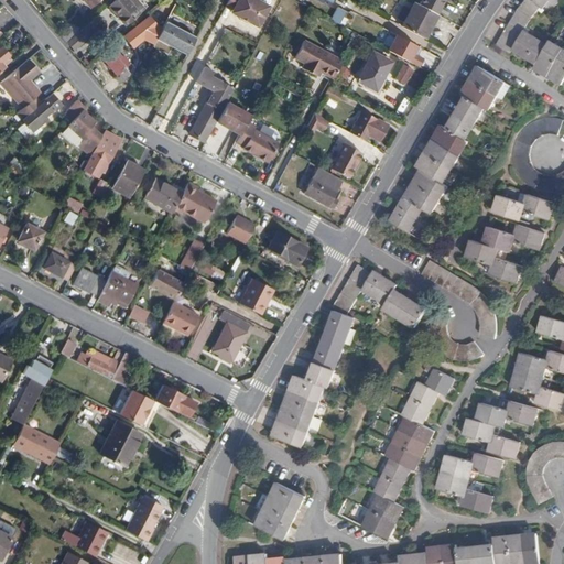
[(127,0),(116,0),(109,6),(126,26),(140,14),(127,0)]
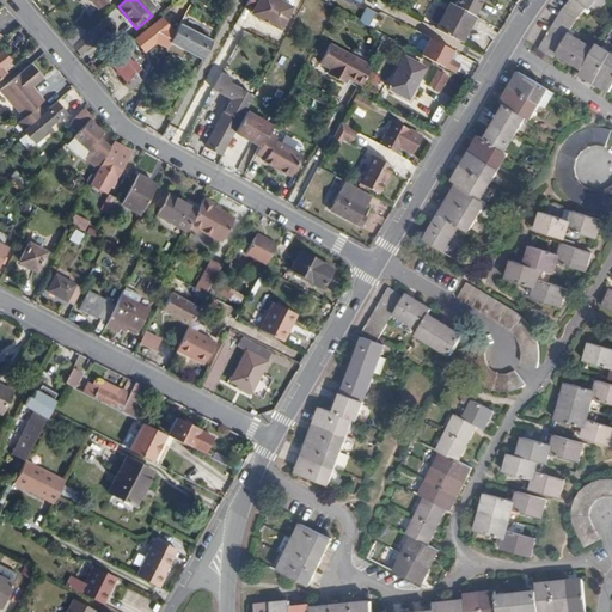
[(248,0),(246,5),(254,10),(252,12),(280,28),(292,6),(280,0),(248,0)]
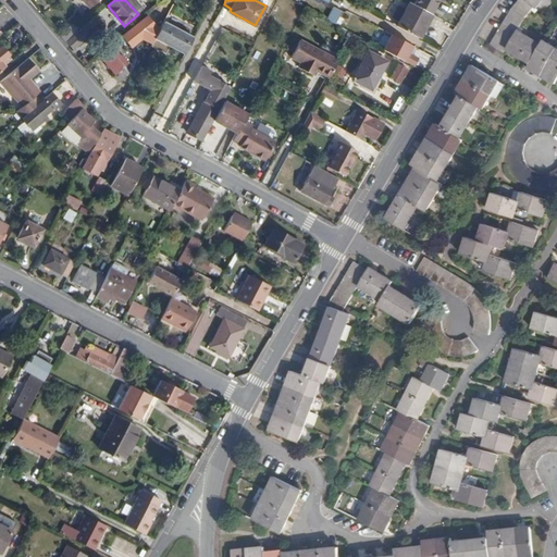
[(434,0),(415,0),(412,4),(428,13),(434,0)]
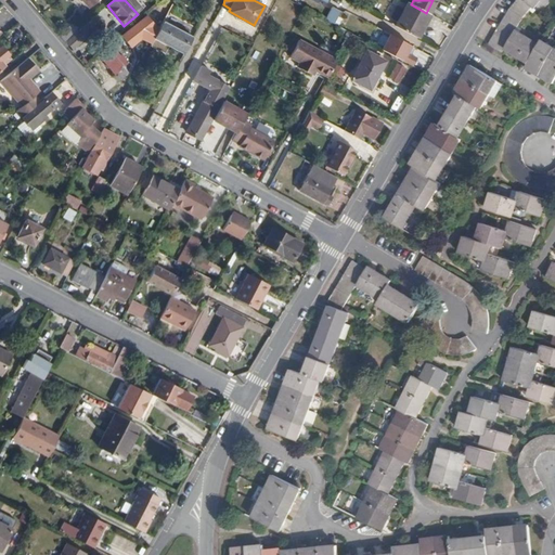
[(503,52),(505,49),(516,30),(523,18),(533,7),(526,0),(516,0),(510,9),(489,43),(503,52)]
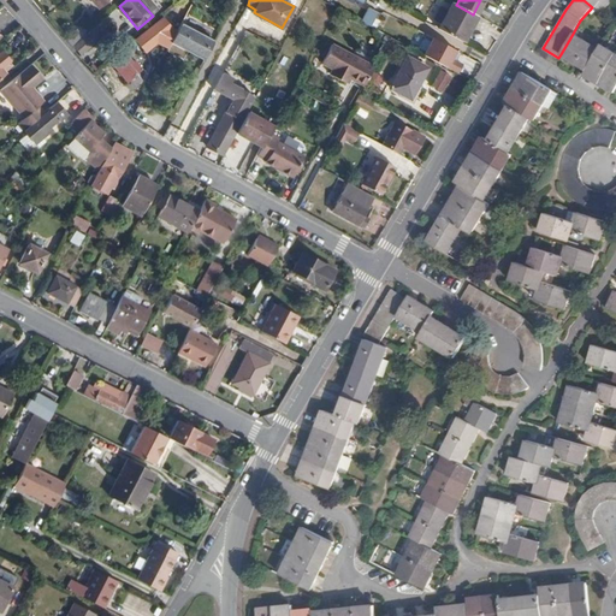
[(451,3),(437,29),(462,42),(475,16),(473,15),(456,5),(451,3)]
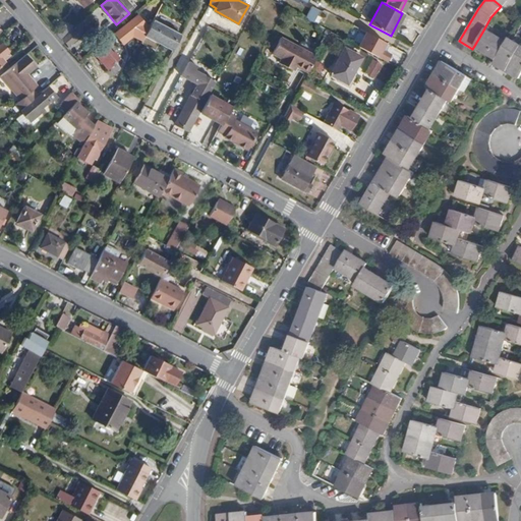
[(306,17),(312,20),(319,9),(311,6),(306,17)]
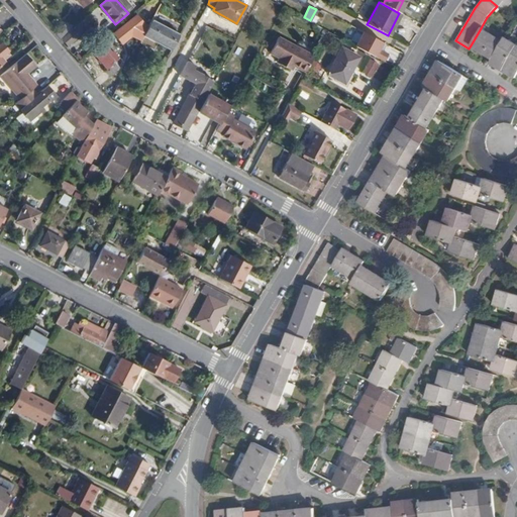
[(72,29),(61,39),(67,46),(86,29),(80,22),(72,29)]
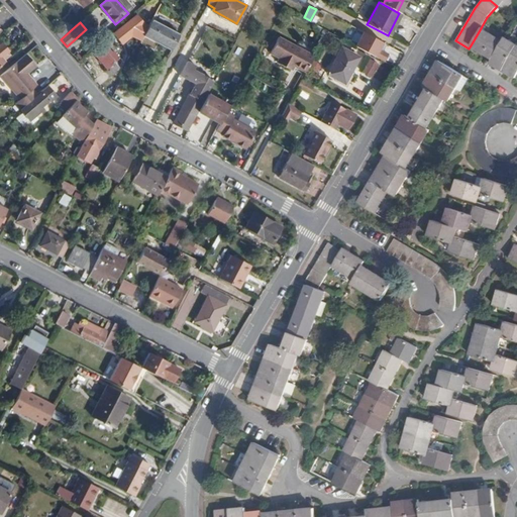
[(151,22),(142,37),(154,44),(171,53),(179,36),(151,22)]
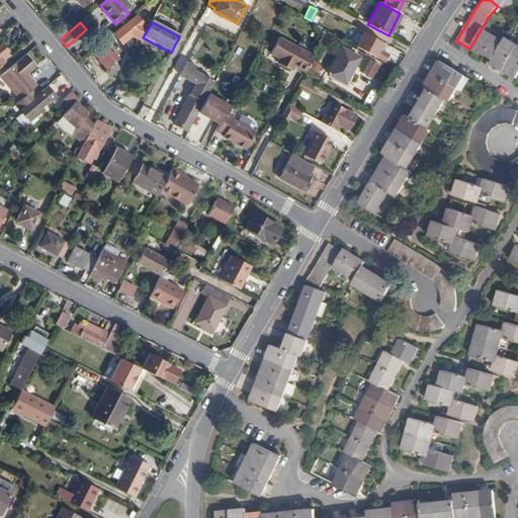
[(482,28),(471,46),(494,58),(503,41),(482,28)]
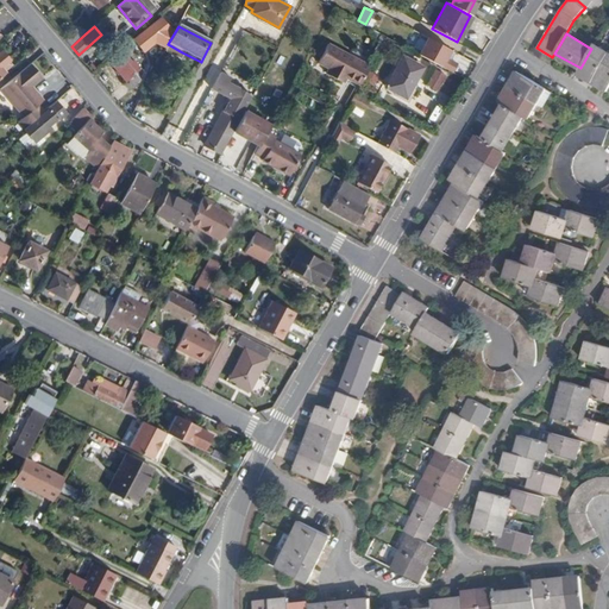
[(426,35),(419,52),(446,63),(453,45),(426,35)]
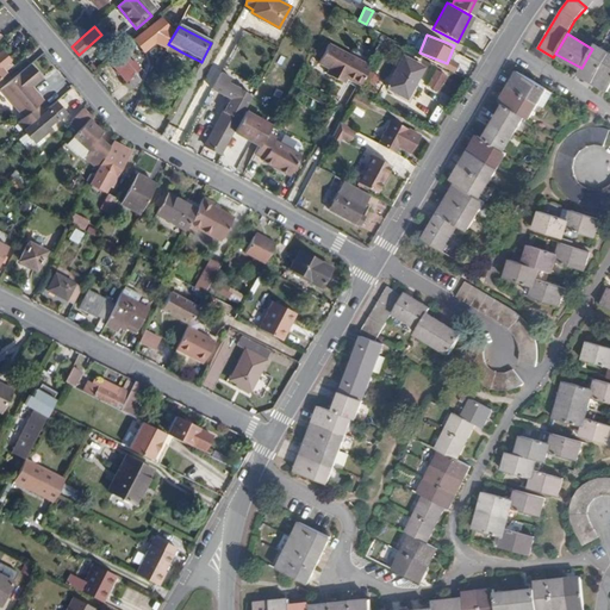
[(361,85),(371,67),(350,56),(329,44),(319,62),(329,67),(327,73),(338,80),(342,74),(347,79),(361,85)]
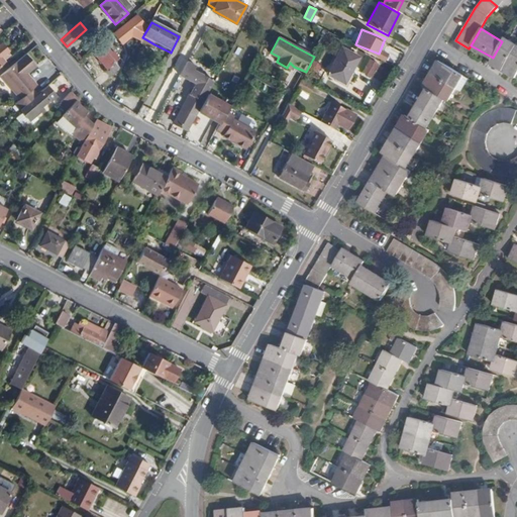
[(502,41),(493,58),(491,62),(503,70),(516,45),(516,44),(505,37),(502,41)]
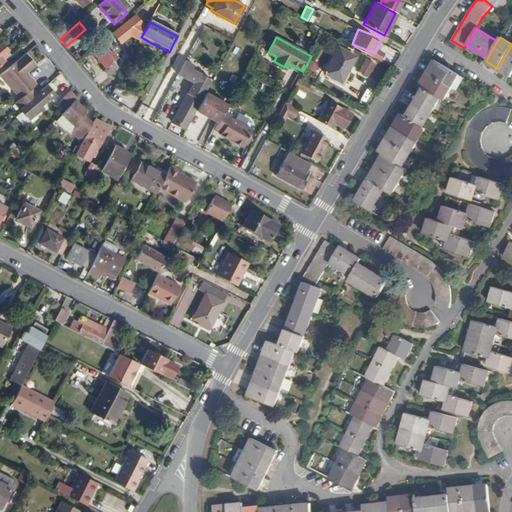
[(0,64),(5,61),(1,57),(9,50),(2,42),(0,43),(0,64)]
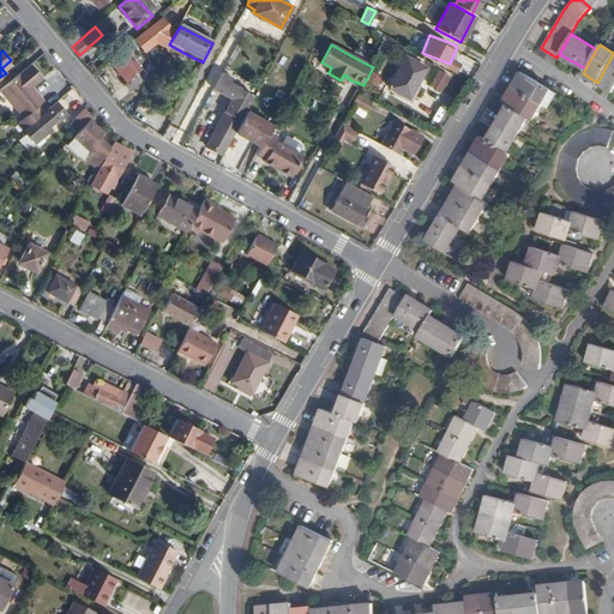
[(613,54),(597,83),(612,91),(613,88),(613,54)]
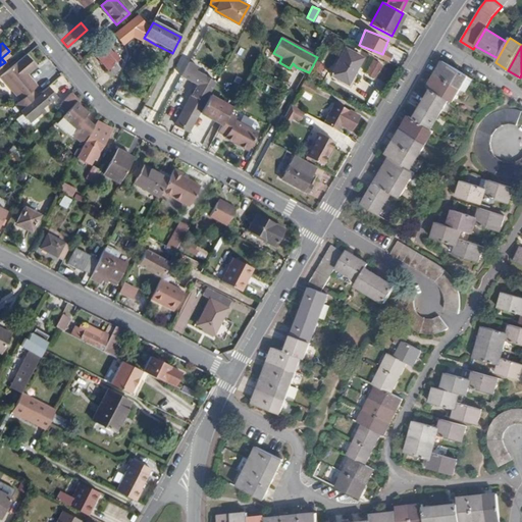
[(105,48),(97,54),(108,67),(107,69),(112,74),(121,66),(105,48)]
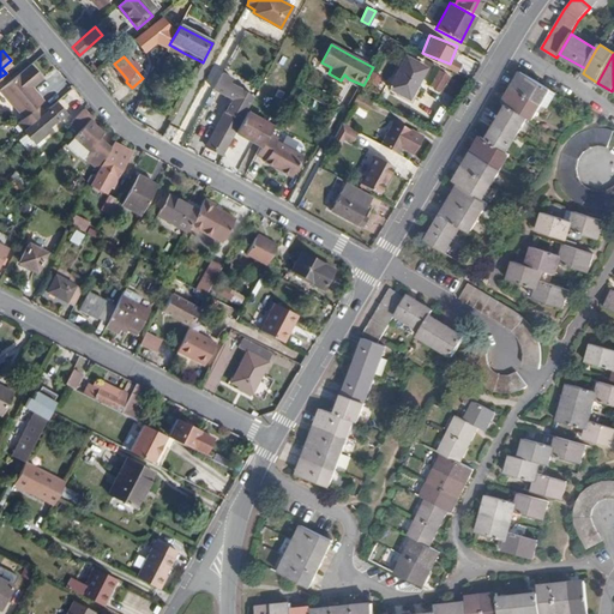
[(403,56),(386,85),(407,96),(423,66),(403,56)]
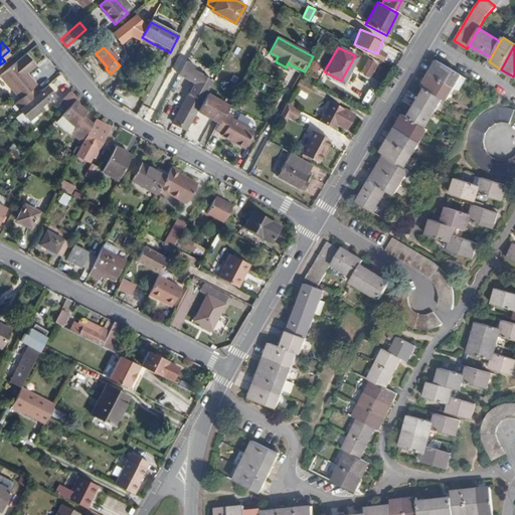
[(25,53),(0,75),(20,99),(15,103),(20,109),(37,94),(32,89),(37,84),(27,73),(36,65),(25,53)]
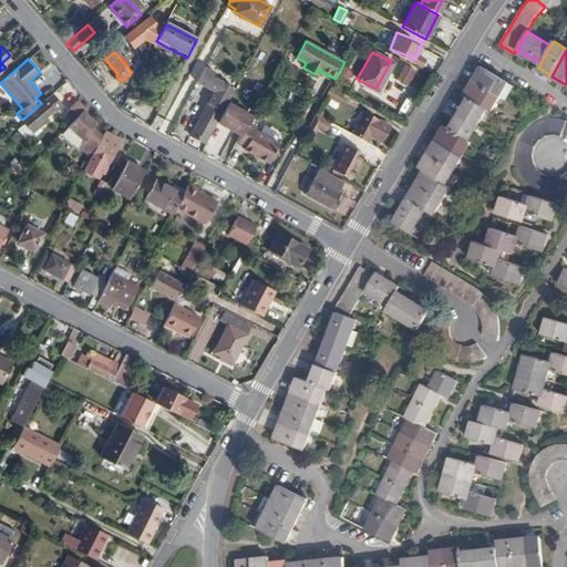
[(398,79),(409,84),(416,69),(404,63),(398,79)]
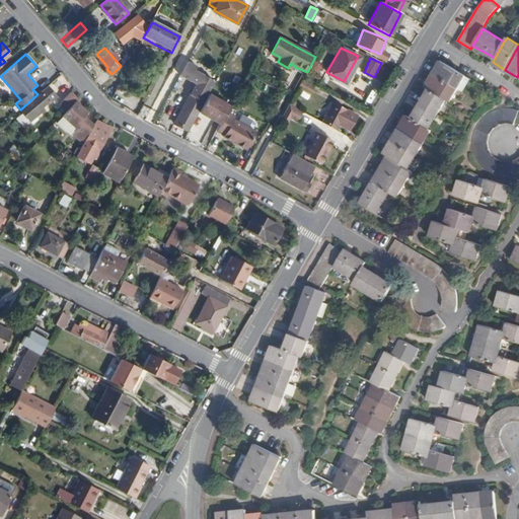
[(440,61),(434,73),(458,88),(465,75),(441,61),(440,61)]
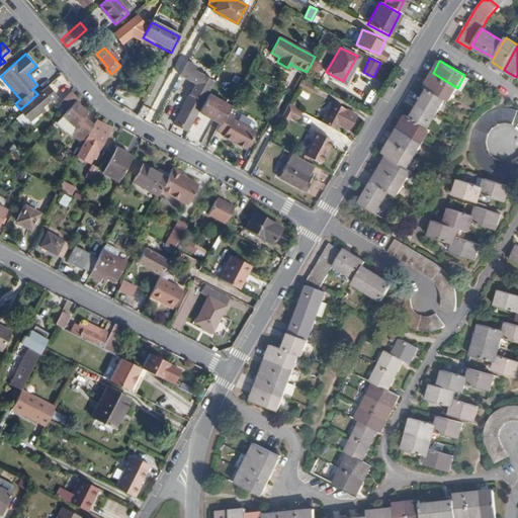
[(425,86),(429,89),(445,99),(449,101),(457,88),(433,73),(425,86)]
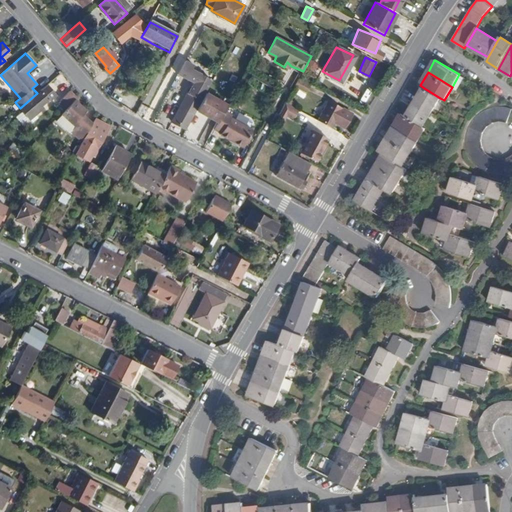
[(299,78),(295,86),(307,93),(312,84),(299,78)]
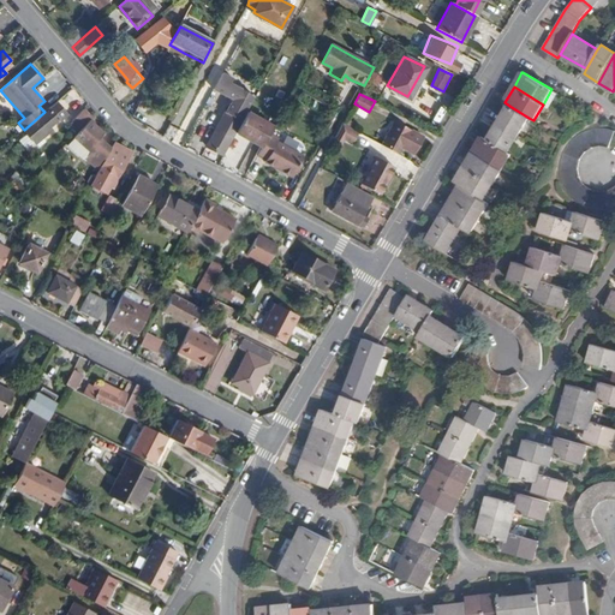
[(226,109),(208,143),(225,153),(232,139),(237,132),(244,119),(248,111),(251,105),(234,96),(228,111),(226,109)]
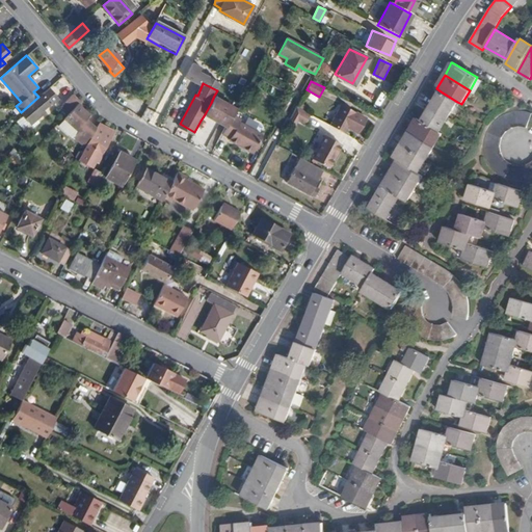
[(50,87),(42,95),(43,96),(22,113),(31,124),(45,111),(44,109),(51,104),(52,104),(59,98),(50,87)]
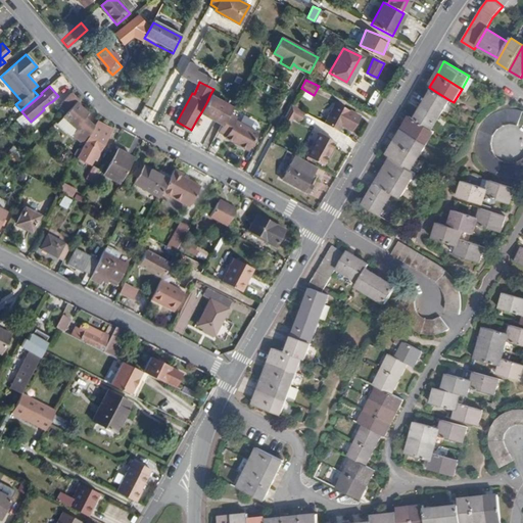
[(60,103),(67,109),(79,97),(72,90),(60,103)]
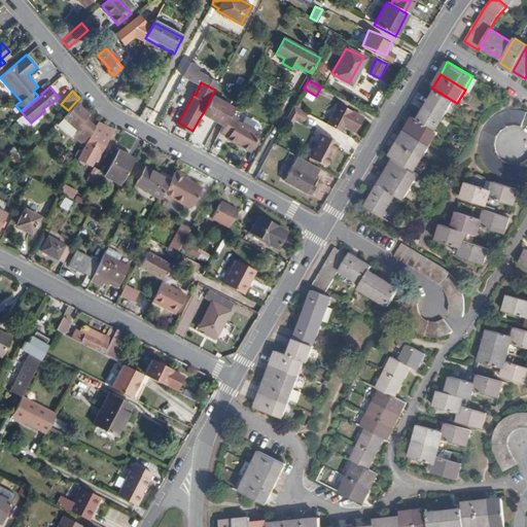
[(436,91),(427,104),(445,115),(453,101),(436,91)]
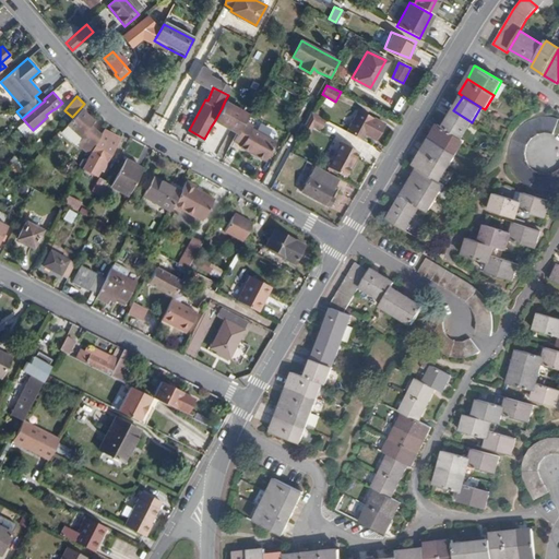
[(222,108),(215,120),(239,133),(246,121),(249,114),(225,100),(222,108)]
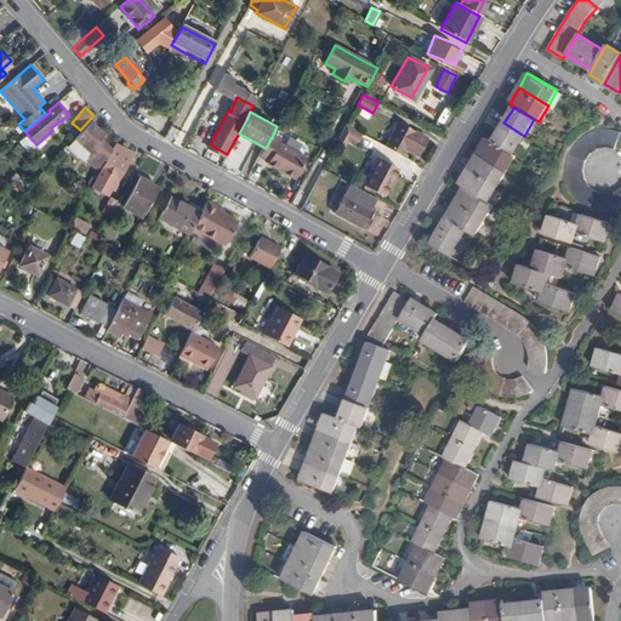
[(104,164),(112,151),(106,146),(106,144),(101,138),(103,134),(90,121),(75,138),(95,157),(97,157),(104,164)]
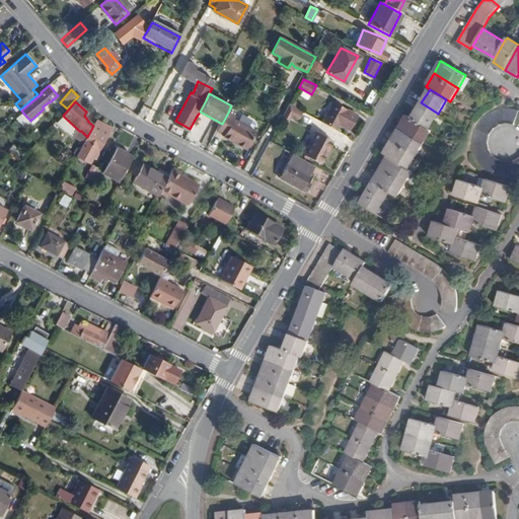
[(332,102),(322,123),(337,130),(339,126),(350,131),(358,116),(332,102)]
